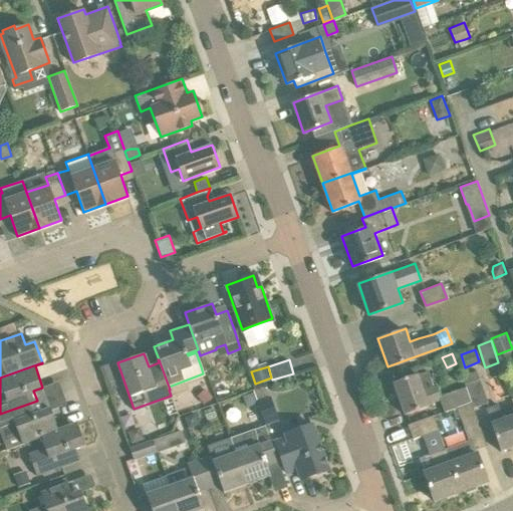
[(429,403),(440,399),(441,399),(440,395),(437,384),(433,386),(428,369),(394,381),(405,414),(429,405),(429,403)]
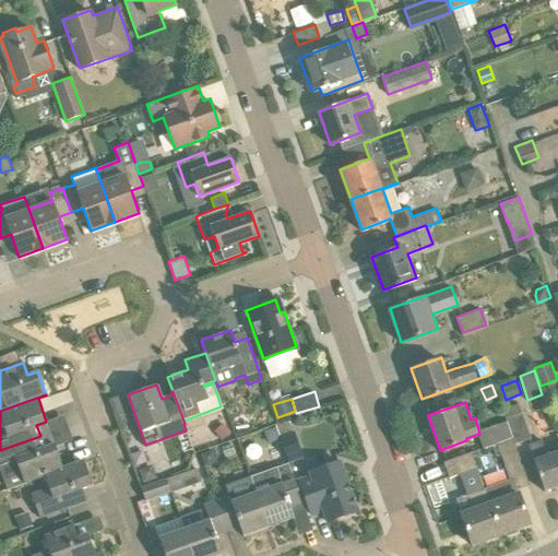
[(502,407),(507,420),(522,414),(518,402),(502,407)]
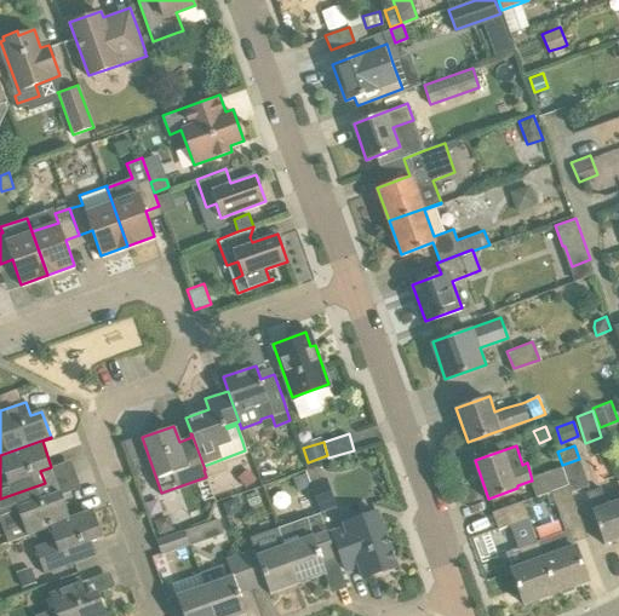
[(561,465),(567,483),(571,490),(589,484),(579,459),(562,465),(561,465)]
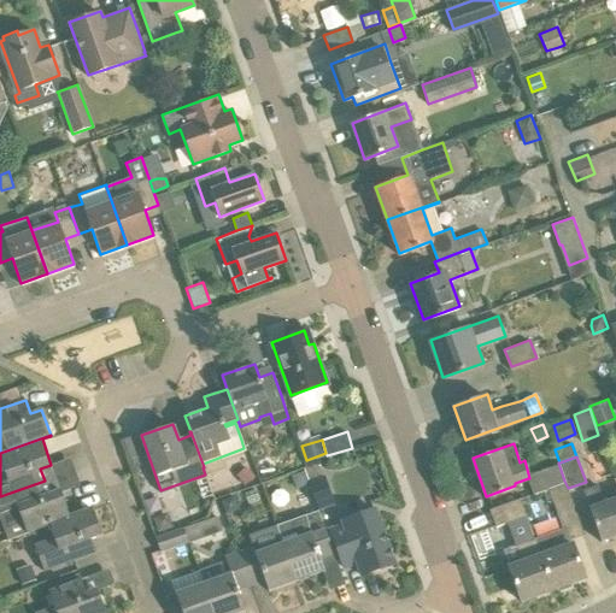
[(318,508),(323,507),(334,504),(324,473),(322,475),(317,463),(305,467),(318,508)]
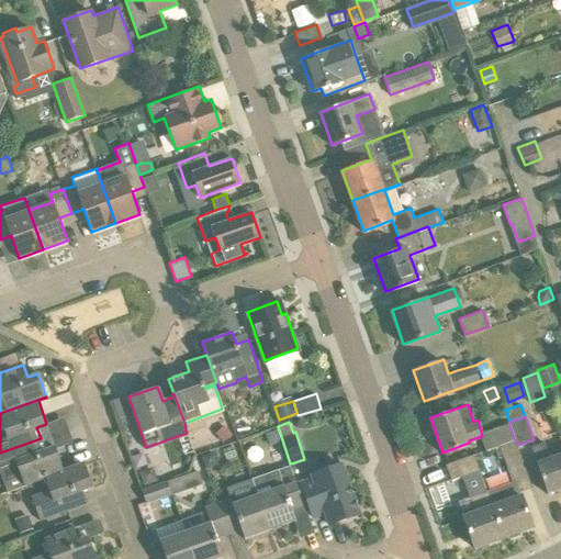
[(500,445),(500,444),(514,438),(508,423),(508,422),(481,432),(482,436),(481,436),(485,449),(494,446),(500,445)]
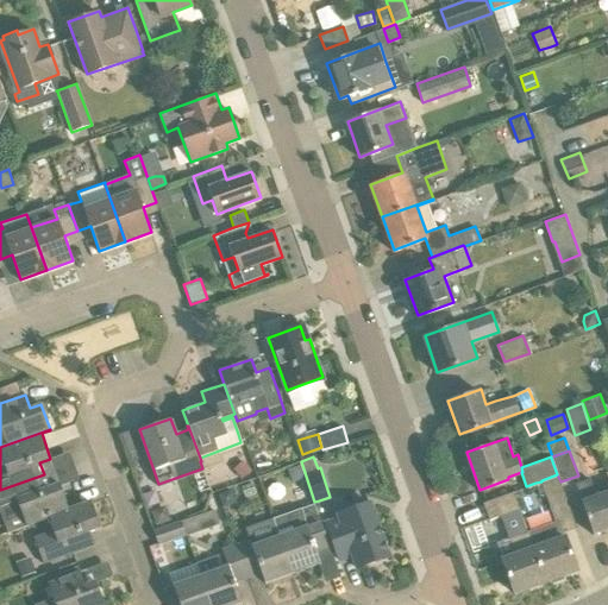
[(252,468),(244,459),(233,467),(242,477),(252,468)]
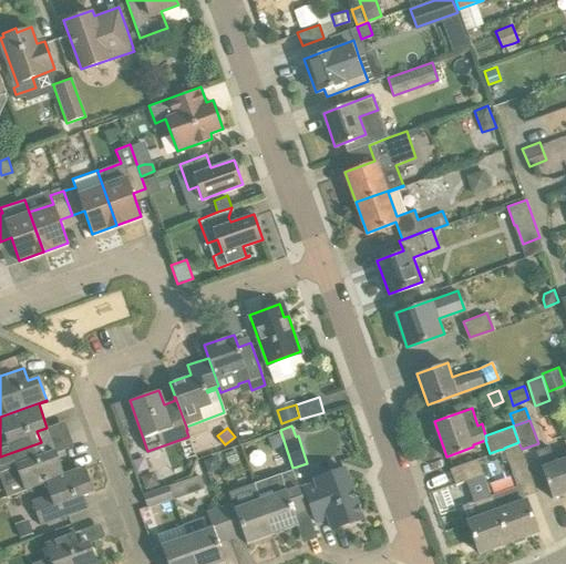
[(55,450),(45,453),(41,442),(0,457),(0,477),(7,495),(24,489),(63,474),(63,473),(55,450)]
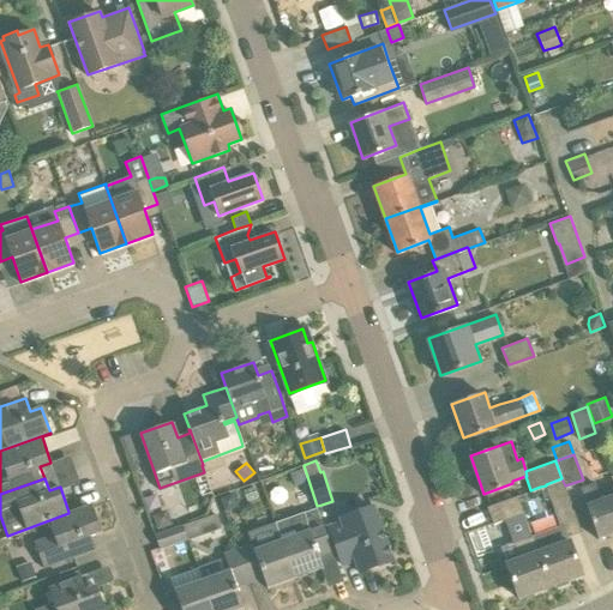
[(546,484),(546,485),(557,517),(574,511),(565,485),(562,478),(546,484)]
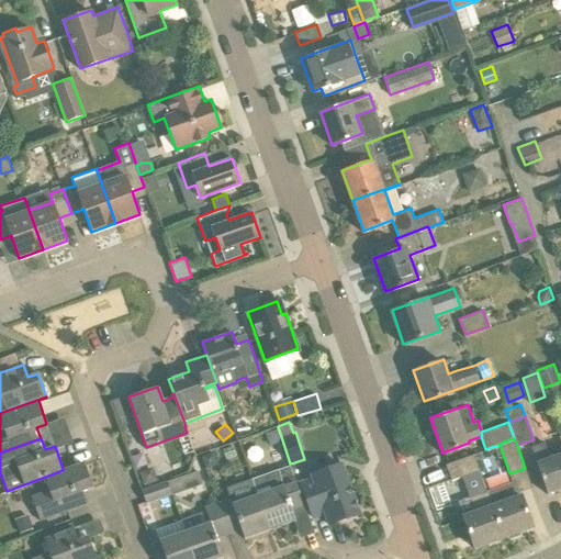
[(560,451),(550,457),(545,440),(530,446),(547,492),(560,487),(560,451)]
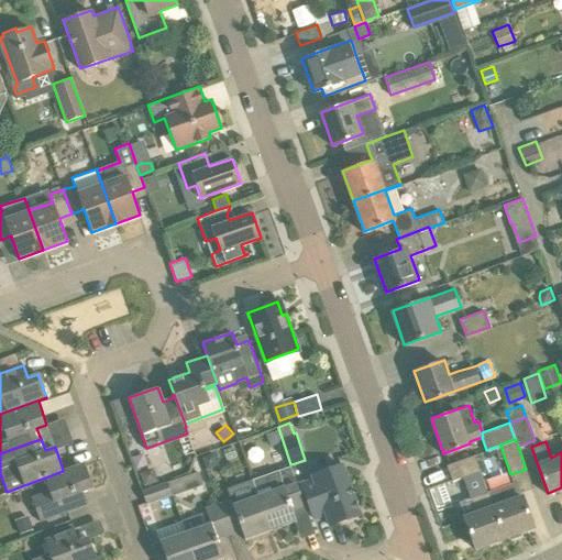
[(213,451),(200,456),(205,468),(206,468),(217,463),(213,451)]
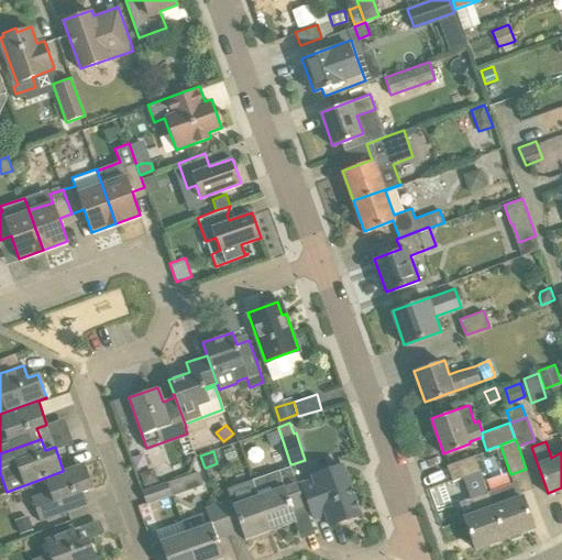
[(452,480),(480,470),(474,454),(447,464),(452,480)]
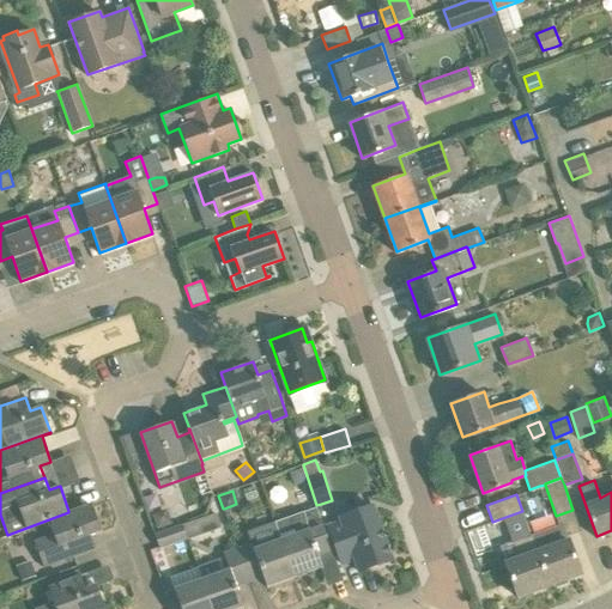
[(43,565),(72,554),(95,546),(90,534),(101,529),(91,503),(68,511),(68,512),(26,528),(26,530),(48,522),(53,534),(34,540),(43,565)]
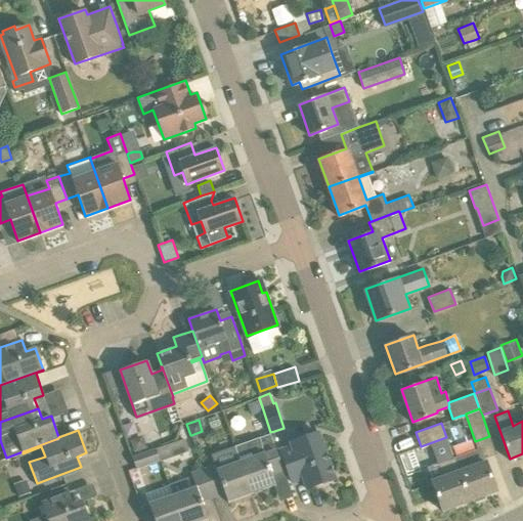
[(307,487),(335,478),(318,431),(289,442),(290,444),(280,447),(291,480),(303,476),(307,487)]
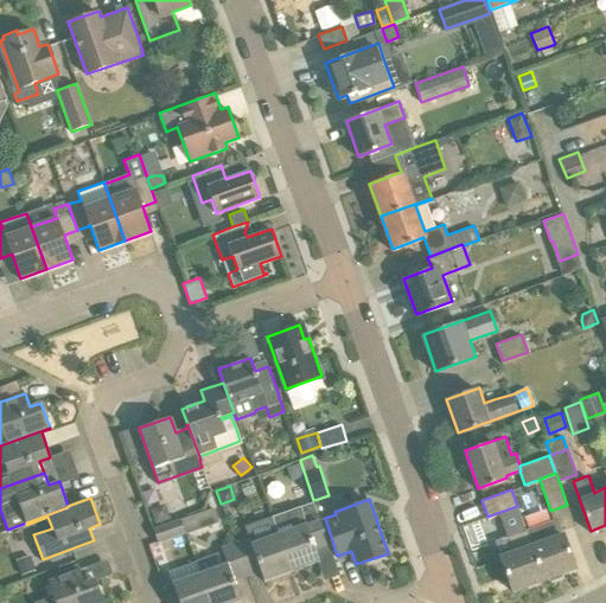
[(319,559),(316,551),(316,550),(329,545),(313,501),(273,515),(279,532),(278,533),(291,570),(319,559)]
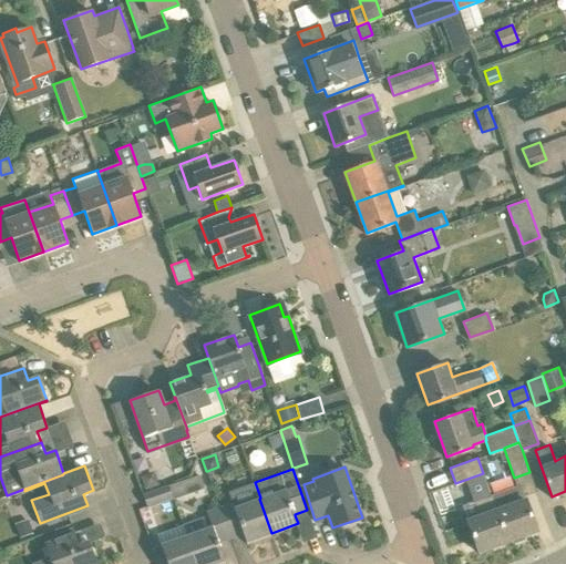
[(140,475),(144,489),(146,488),(158,483),(154,470),(140,475)]
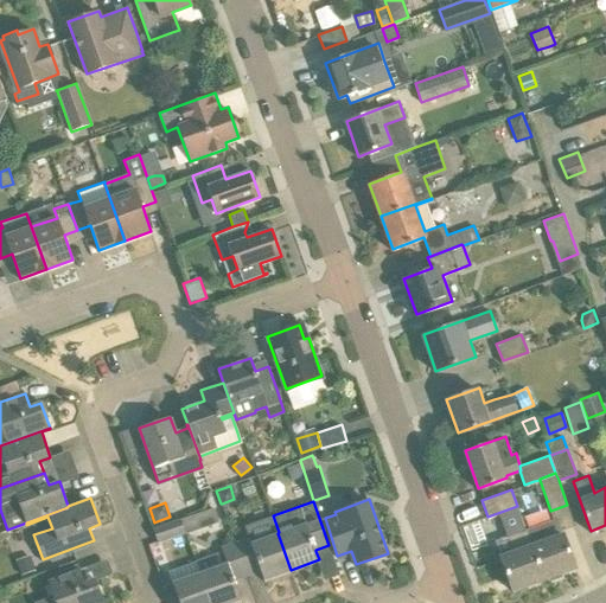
[(214,506),(203,511),(209,525),(218,521),(214,506)]
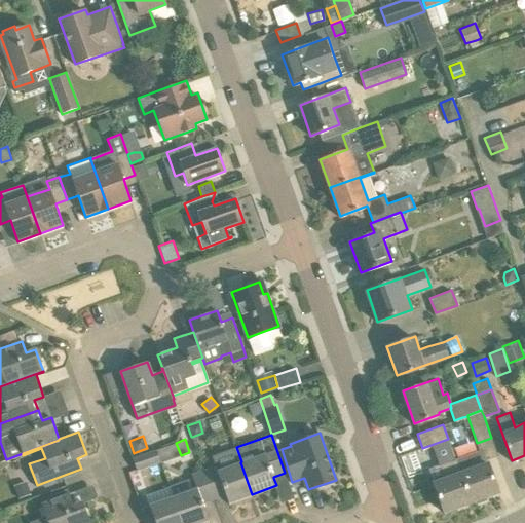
[(203,470),(214,497),(225,493),(228,502),(252,494),(240,462),(241,461),(236,447),(235,446),(212,455),(216,465),(203,470)]
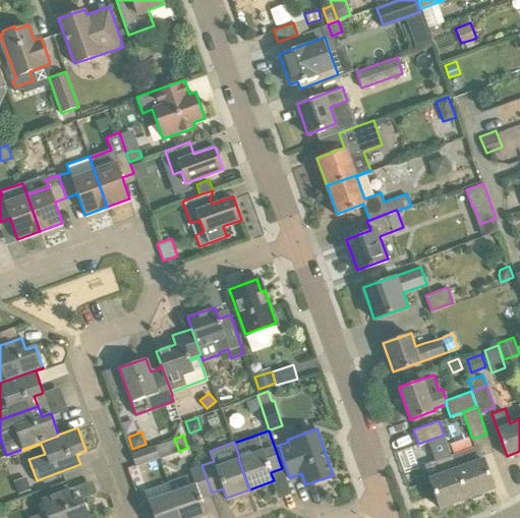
[(135,465),(159,456),(155,445),(130,453),(135,465)]
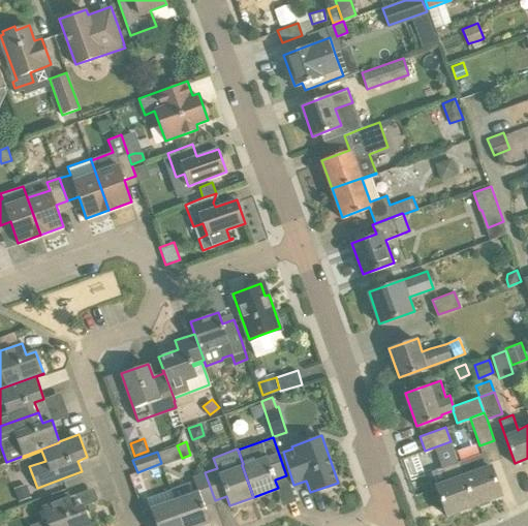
[(489,462),(486,463),(483,453),(458,461),(473,504),(501,495),(489,462)]
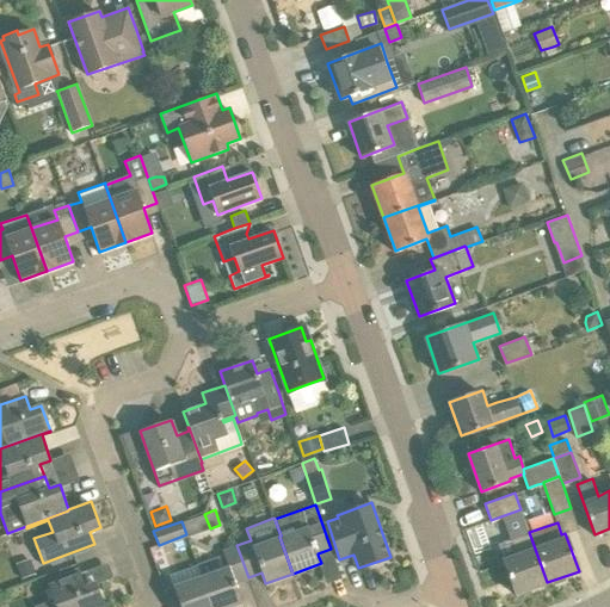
[(516,594),(547,582),(529,532),(498,543),(516,594)]
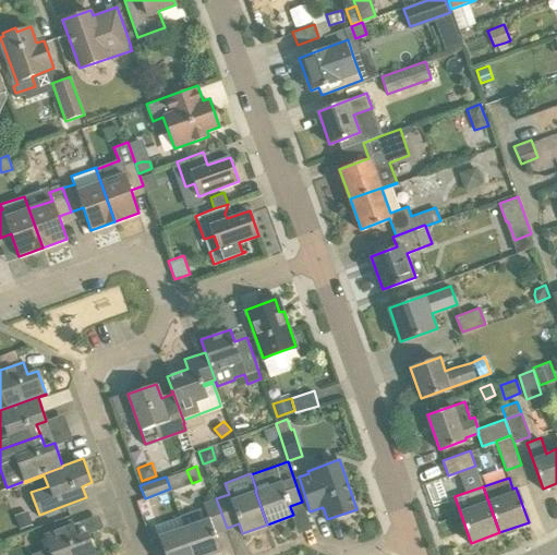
[(215,532),(227,528),(216,498),(204,503),(209,518),(183,528),(192,554),(210,554),(221,552),(215,532)]
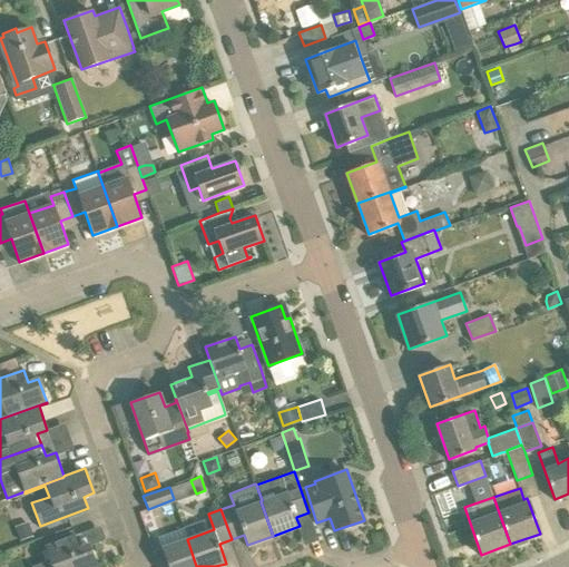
[(15,526),(20,540),(32,536),(27,521),(15,526)]
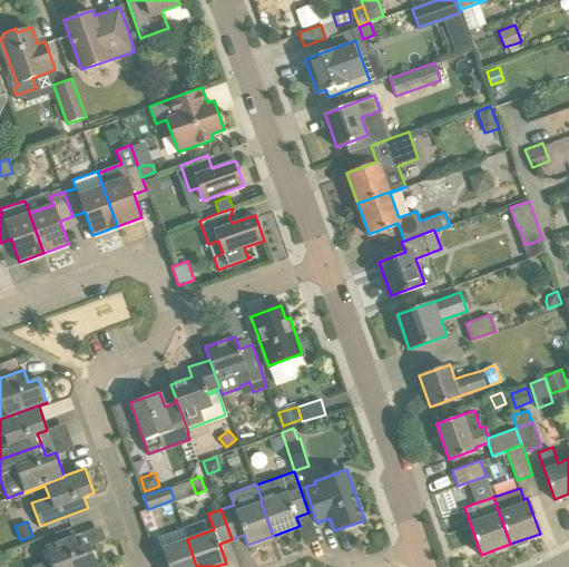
[(32,566),(98,566),(89,544),(80,547),(75,535),(46,546),(47,549),(41,551),(45,560),(31,565),(32,566)]
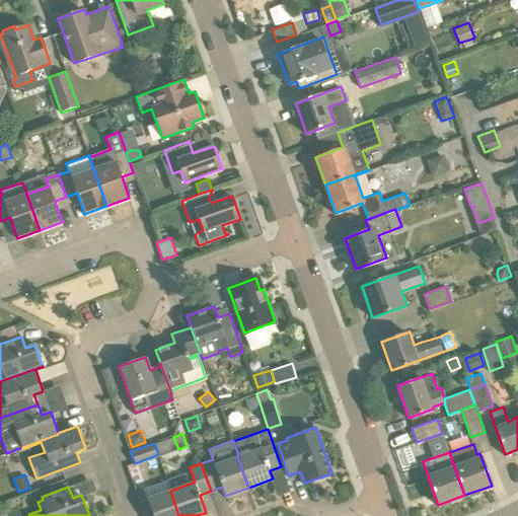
[(178,515),(170,491),(147,499),(153,515),(178,515)]
